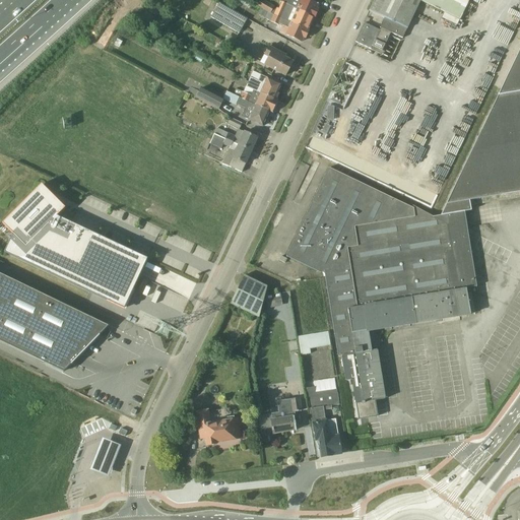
[(313,17),(280,2),(279,1),(276,8),(262,0),(256,0),(254,4),(262,8),(274,15),(307,30),(313,17)]
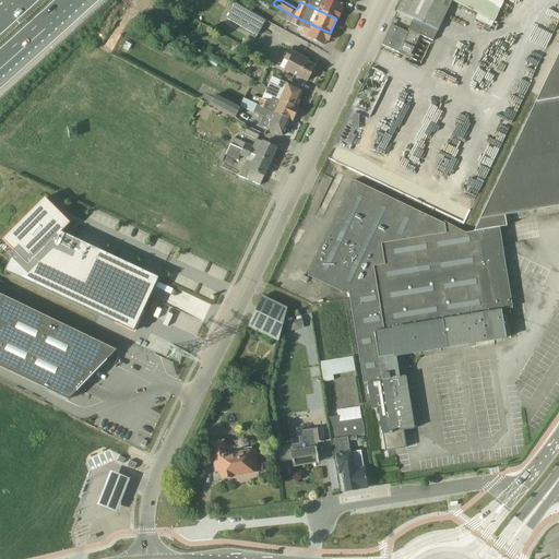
[(301,0),(301,2),(336,19),(339,19),(343,11),(341,10),(343,6),(331,0),(301,0)]
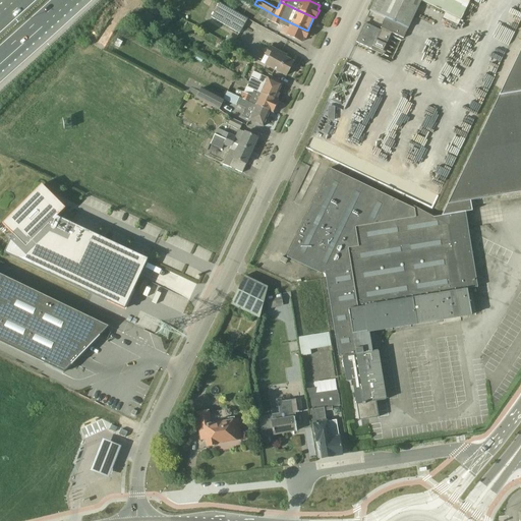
[(374,0),(370,11),(385,18),(406,29),(408,29),(421,1),(461,19),(470,0),(374,0)]
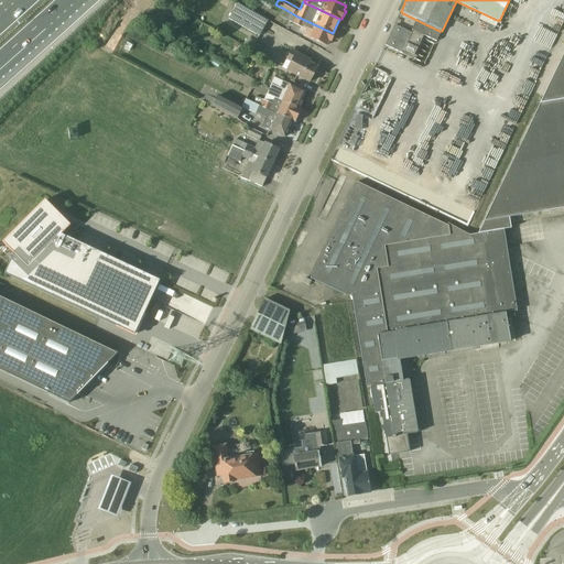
[(259,36),(268,21),(238,3),(228,19),(259,36)]
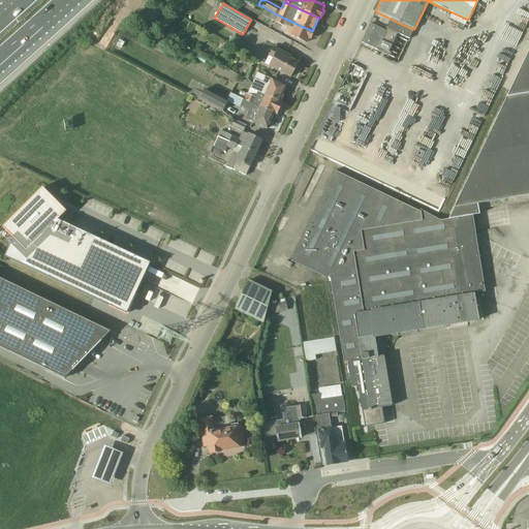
[(156,4),(151,12),(158,17),(163,7),(156,4)]
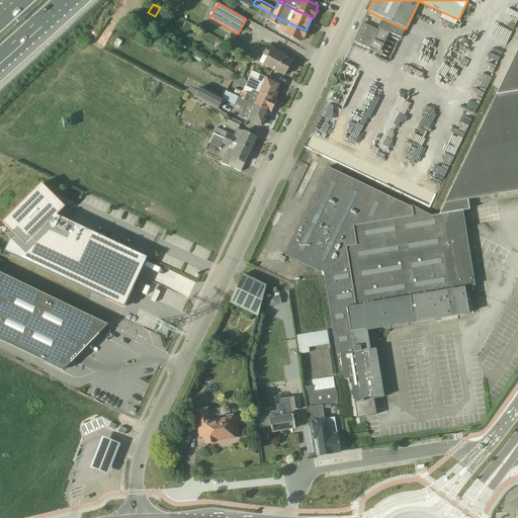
[(261,8),(257,14),(270,22),(281,27),(279,32),(288,36),(288,37),(289,38),(290,37),(300,42),(303,37),(305,38),(308,30),(306,30),(273,15),(261,8)]
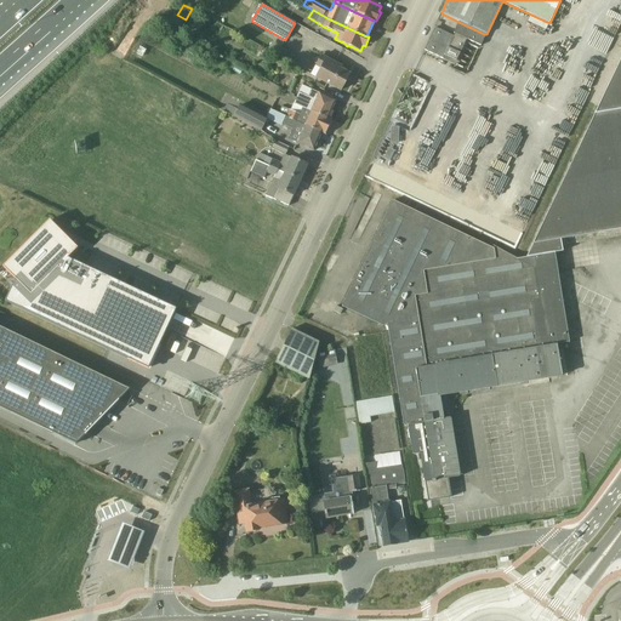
[(166,28),(176,33),(183,20),(175,15),(166,28)]
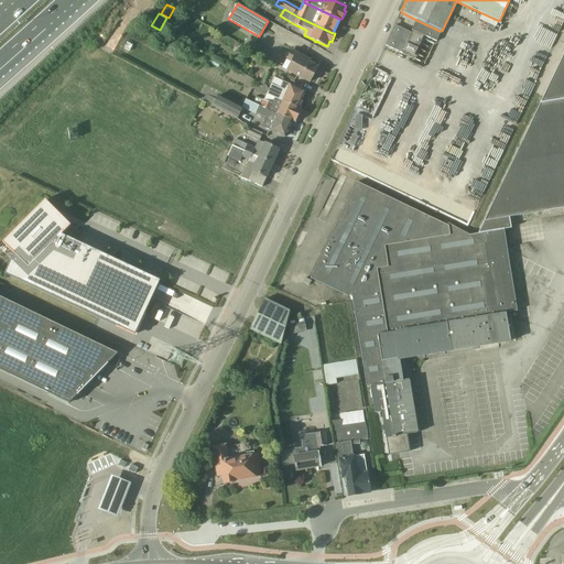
[(396,25),(386,46),(403,54),(404,51),(414,56),(424,35),(435,40),(440,31),(416,20),(410,33),(396,25)]
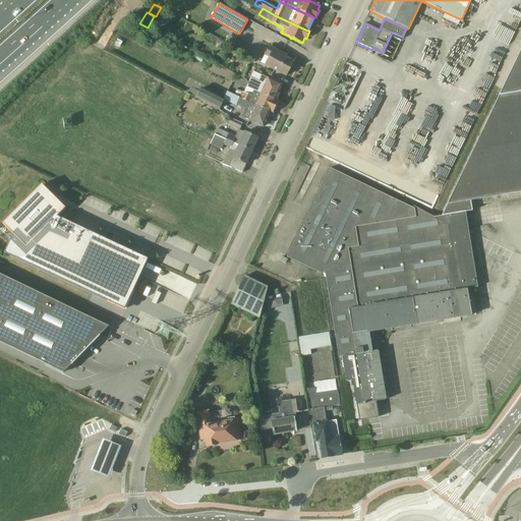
[(105,46),(110,35),(106,33),(101,44),(105,46)]
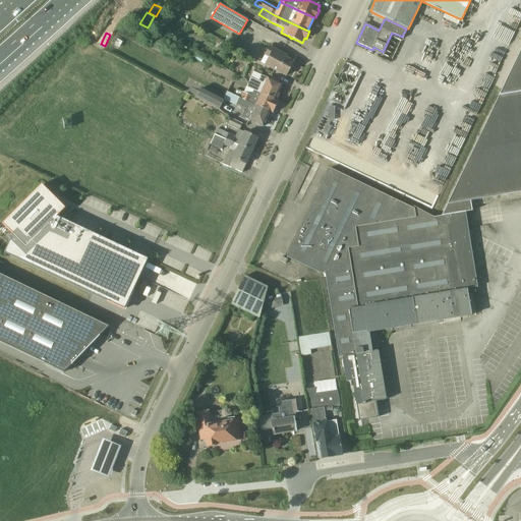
[(269,58),(266,65),(265,65),(286,76),(293,62),(280,55),(281,53),(270,47),(265,55),(269,58)]
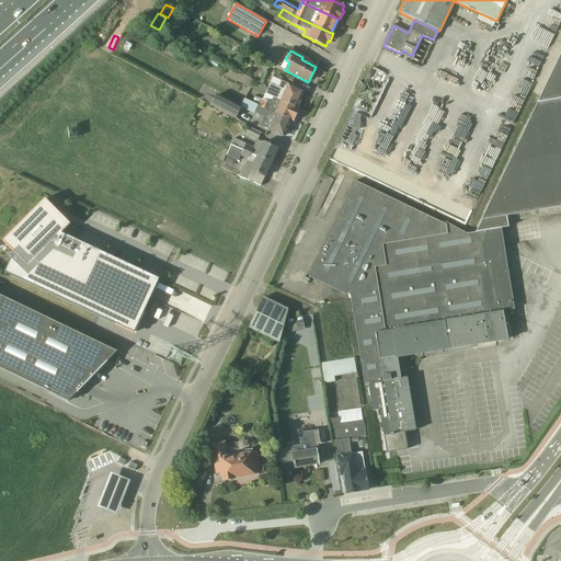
[(560,52),(476,232),(467,235),(446,222),(445,225),(355,181),(309,277),(346,295),(350,294),(365,385),(369,384),(374,411),(380,410),(387,453),(408,449),(404,433),(415,431),(407,378),(400,379),(397,357),(507,340),(504,316),(506,316),(506,311),(514,309),(501,229),(508,227),(506,216),(560,207),(560,52)]
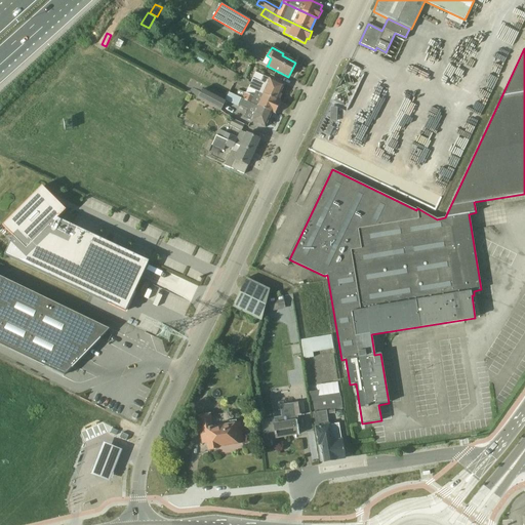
[(256,91),(277,101),(284,85),(263,76),(259,82),(252,79),(248,88),(256,91)]
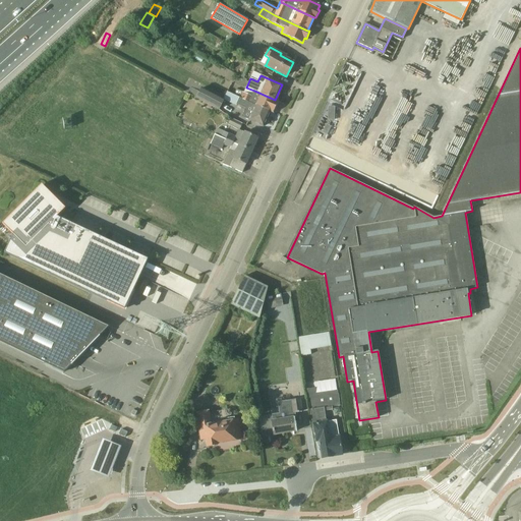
[(222,110),(226,102),(203,90),(197,98),(222,110)]
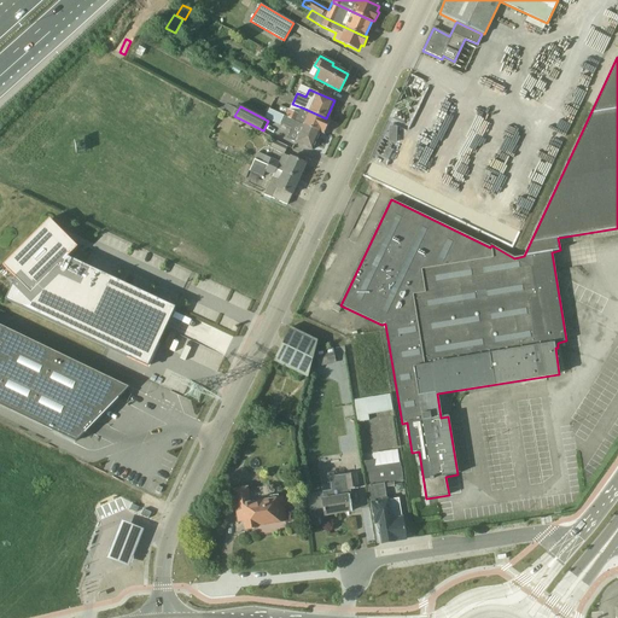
[(302,108),(299,115),(281,106),(278,112),(289,117),(289,118),(320,133),(324,134),(330,120),(326,118),(302,108)]
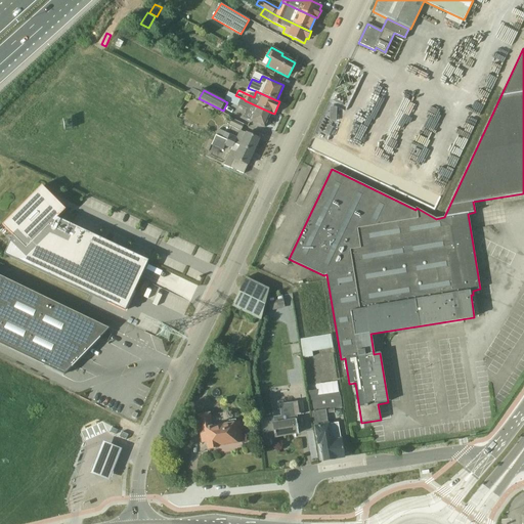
[(271,113),(245,100),(237,96),(234,102),(248,108),(244,118),(251,121),(265,128),(271,113)]
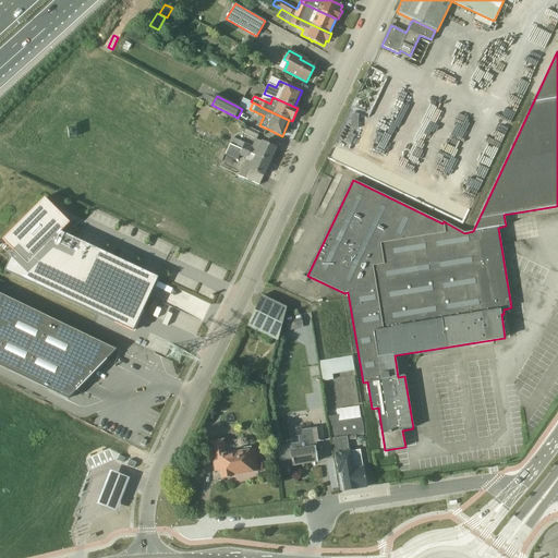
[(243,134),(255,140),(256,140),(259,133),(246,128),(243,134)]
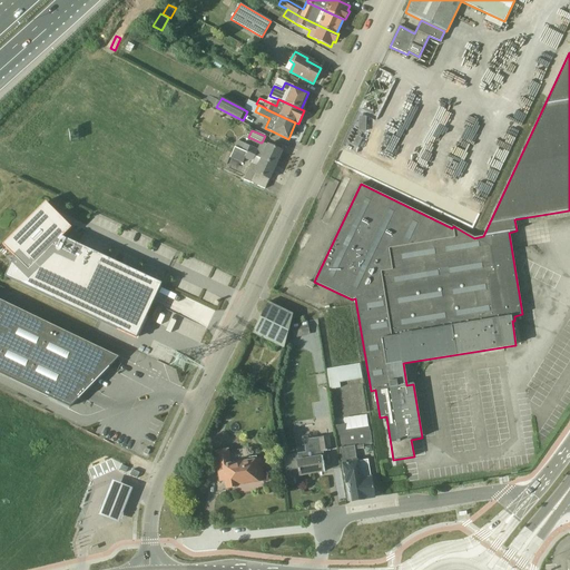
[(239,141),(236,148),(276,166),(283,151),(268,145),(267,145),(262,143),(261,143),(257,150),(239,141)]
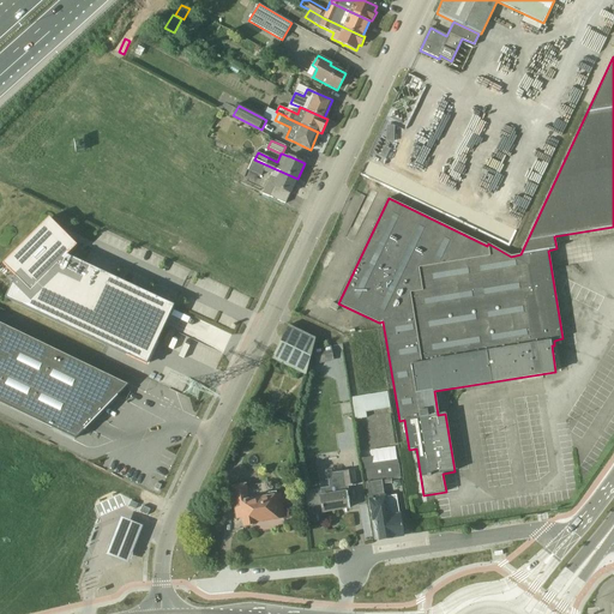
[(263,193),(286,204),(298,179),(254,160),(253,160),(248,170),(262,176),(264,172),(271,174),(263,193)]
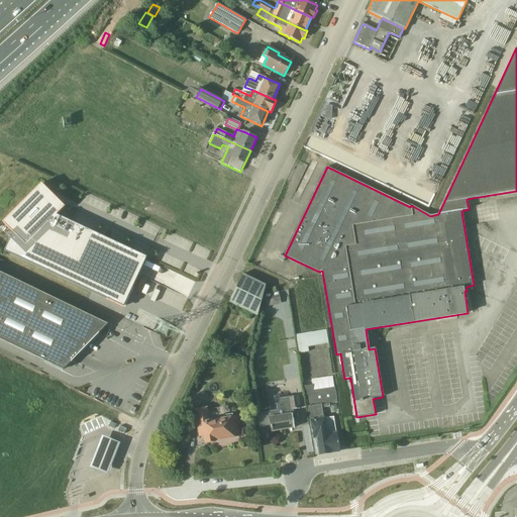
[(66,205),(42,182),(3,221),(13,232),(5,250),(125,306),(148,255),(58,213),(66,205)]
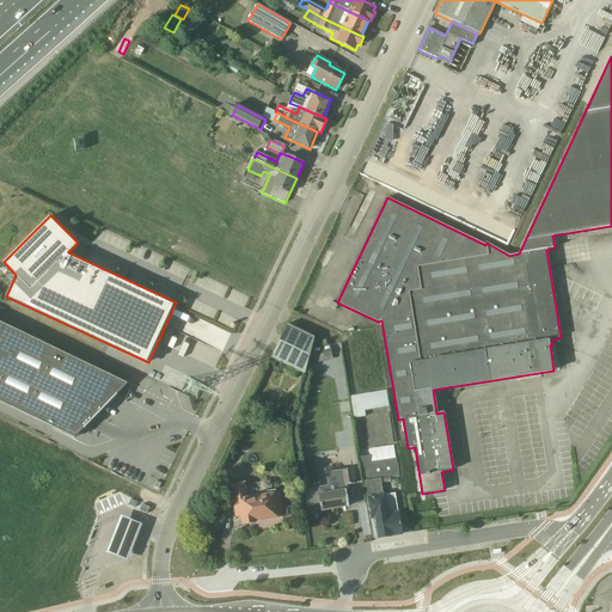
[(127,384),(0,322),(0,402),(74,438),(84,429),(127,384)]
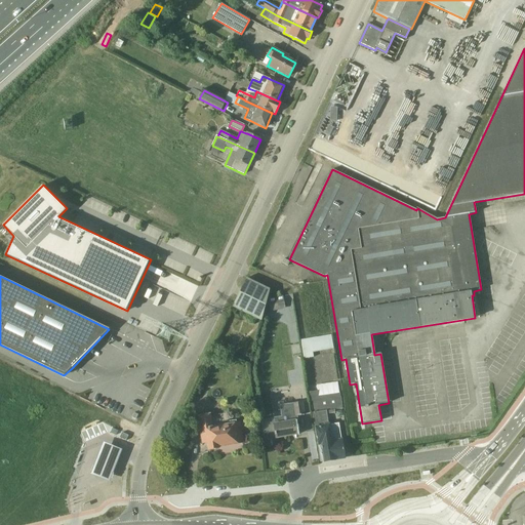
[(232,307),(261,321),(269,289),(246,278),(232,307)]
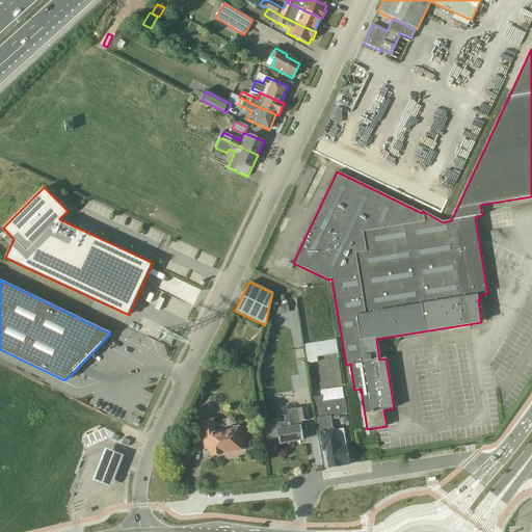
[(287,300),(271,303),(273,316),(289,313),(287,300)]
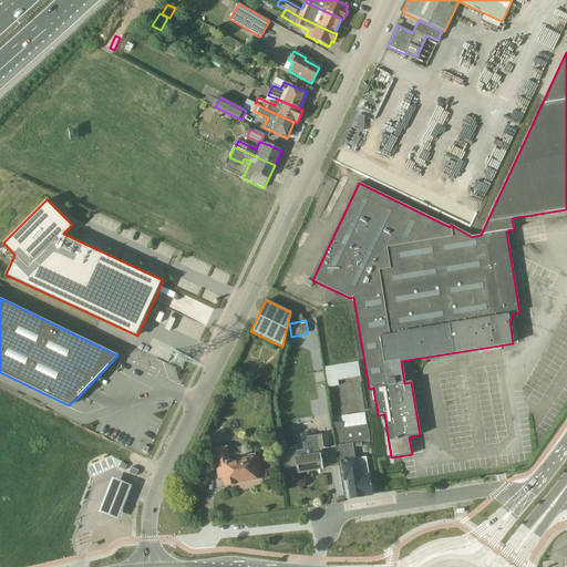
[(357,363),(336,367),(336,366),(325,368),(328,388),(338,385),(338,381),(359,378),(357,363)]
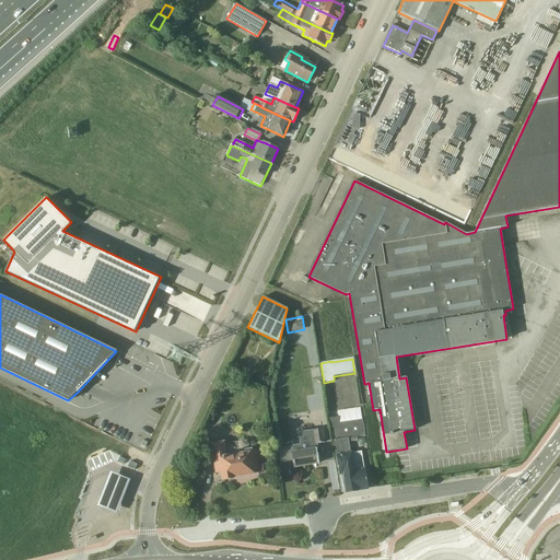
[(352,458),(349,442),(358,441),(358,438),(365,435),(363,423),(362,419),(360,407),(337,411),(338,417),(330,419),(336,456),(339,474),(341,493),(347,492),(358,490),(357,490),(368,488),(364,469),(362,457),(352,458)]
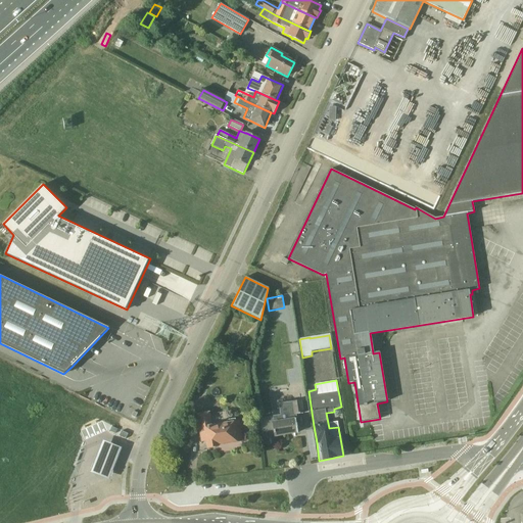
[(275,436),(297,432),(295,419),(294,415),(303,414),(301,400),(282,403),(284,418),(274,419),(274,417),(263,419),(264,424),(262,425),(264,438),(275,436)]
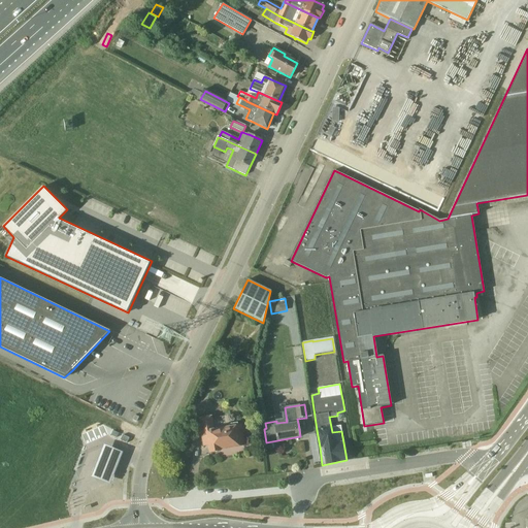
[(220,449),(243,444),(240,425),(237,426),(237,422),(229,424),(227,415),(199,419),(203,446),(208,444),(209,452),(220,451),(220,449)]
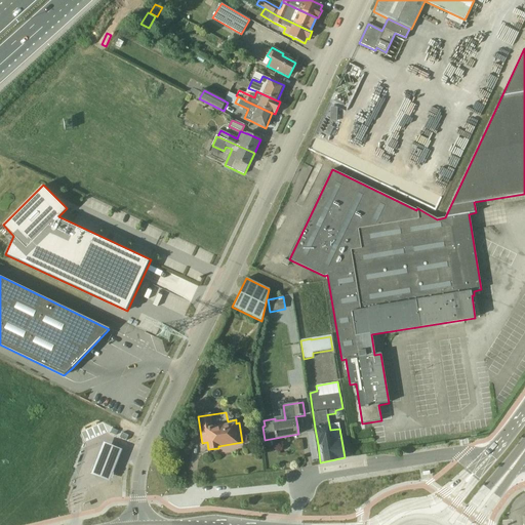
[(119,438),(126,441),(128,436),(122,433),(119,438)]
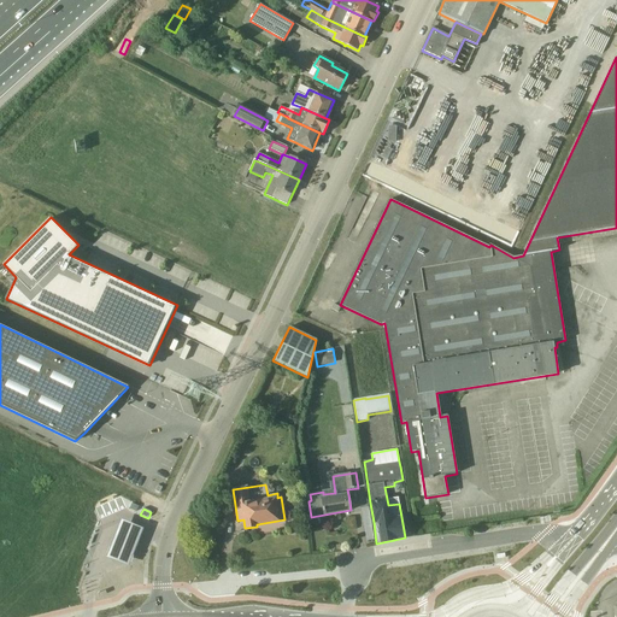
[(142,529),(121,521),(116,535),(110,552),(107,557),(118,562),(129,565),(131,558),(137,542),(142,529)]
